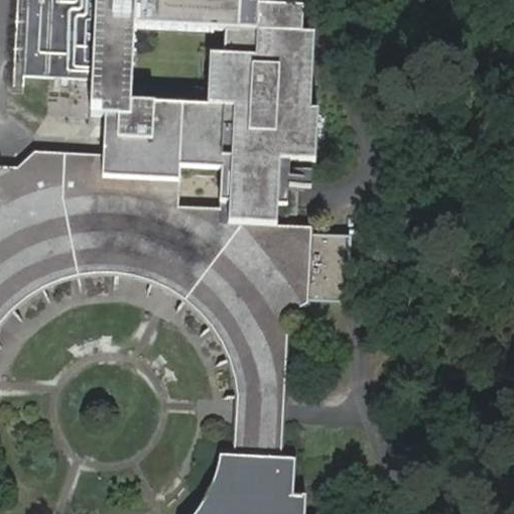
[(0,330),(24,302),(67,279),(113,274),(167,288),(205,317),(227,354),(238,395),(278,397),(282,304),(300,294),(345,297),(348,237),(348,230),(276,226),(277,207),(279,161),(279,154),(314,156),(317,105),(310,105),(313,29),(302,28),(303,1),(288,1),(288,0),(238,0),(237,25),(225,24),(223,49),(210,49),(208,100),(131,96),(134,20),(211,24),(212,0),(50,0),(47,71),(91,73),(107,74),(105,110),(103,153),(36,150),(25,159),(29,168),(21,171),(19,166),(0,165),(0,330)]
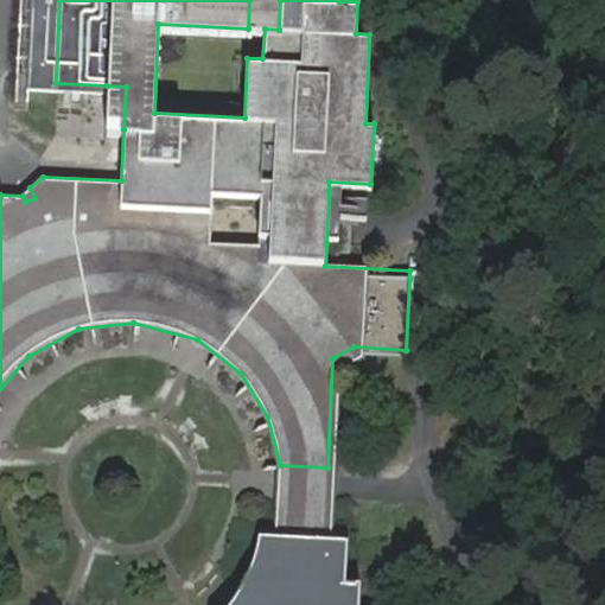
[(249,0),(248,29),(265,29),(279,30),(280,0),(249,0)]
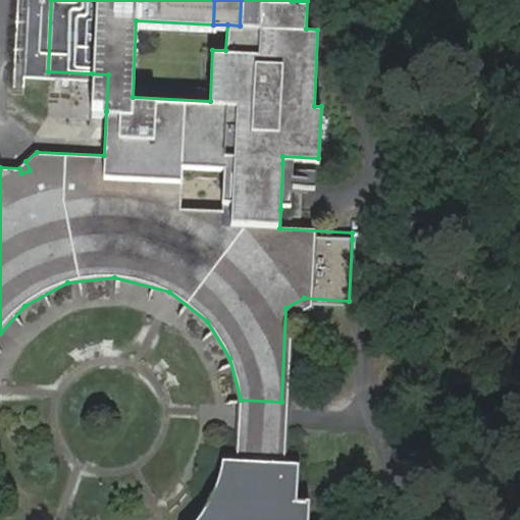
[(108,74),(92,73),(92,110),(106,111),(108,74)]
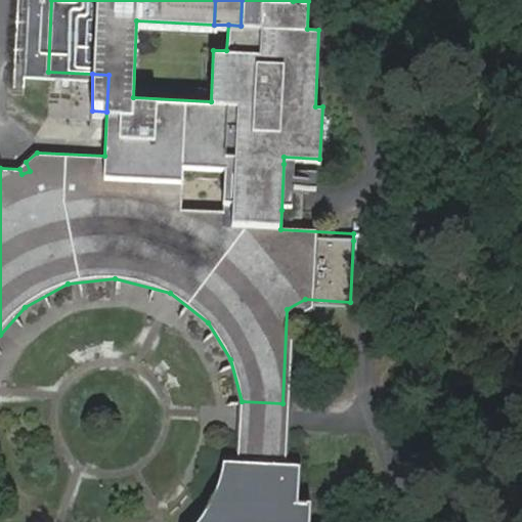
[(298,173),(298,164),(284,164),(281,210),(295,211),(296,189),(318,190),(318,175),(298,173)]
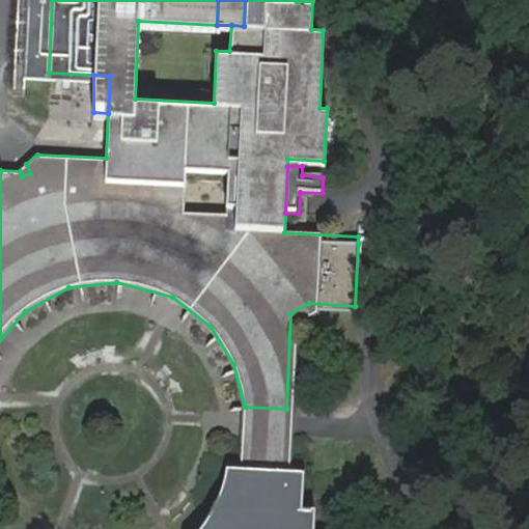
[(286,409),(245,407),(244,422),(245,451),(284,452),(286,409)]
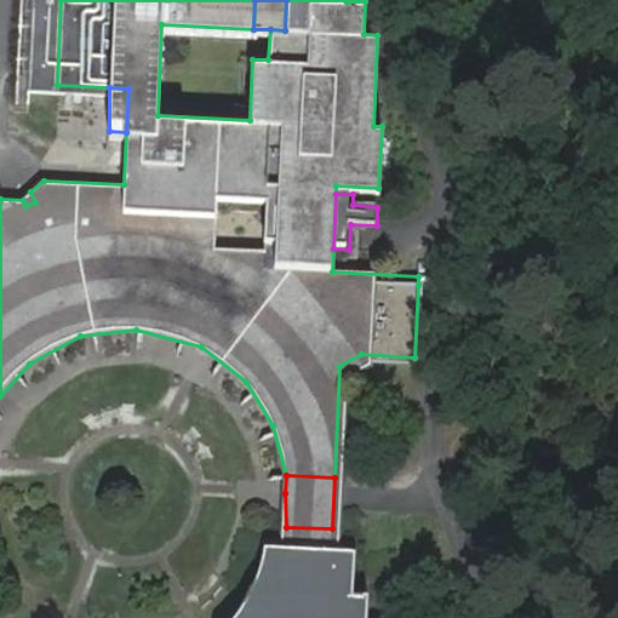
[(286,527),(265,525),(265,532),(247,590),(224,617),(365,617),(367,589),(352,589),(355,531),(332,528),(286,527)]
